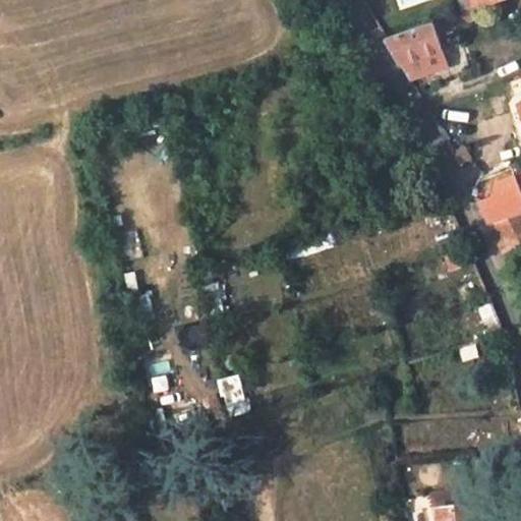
[(465,12),(432,23),(437,34),(454,27),(453,24),(468,19),(465,12)]
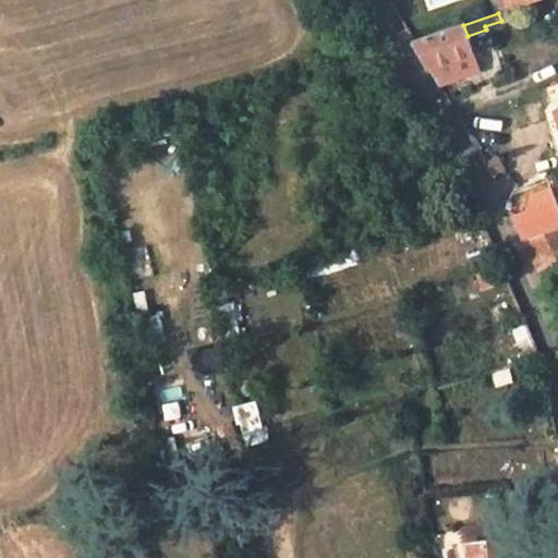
[(411,39),(428,69),(473,49),(468,36),(463,25),(411,39)]
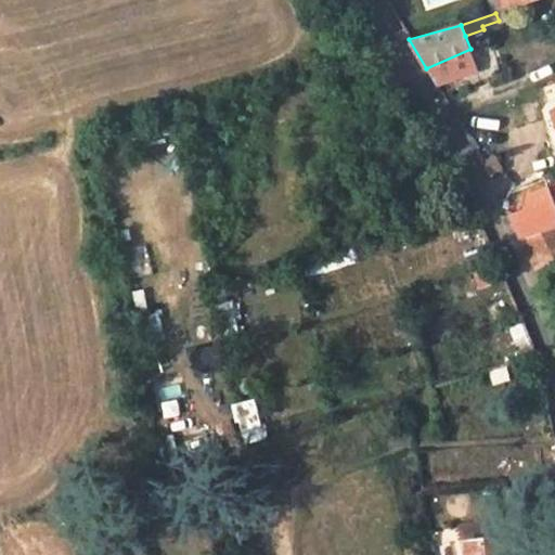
[(475,59),(470,49),(426,68),(431,78),(475,59)]
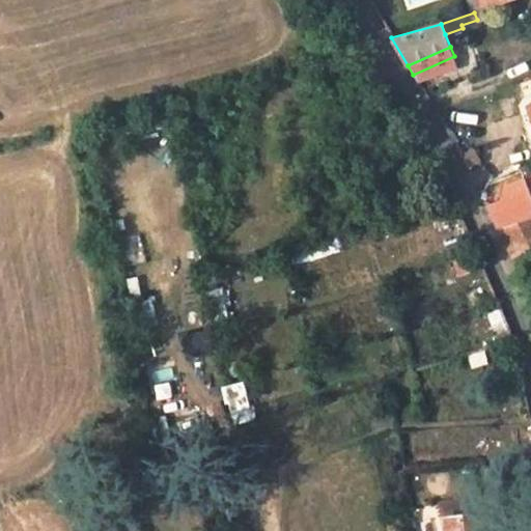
[(168,110),(155,114),(158,127),(171,123),(168,110)]
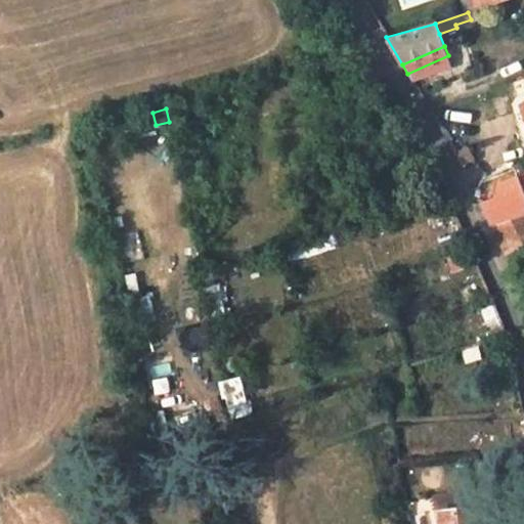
[(466,141),(452,147),(457,160),(471,153),(466,141)]
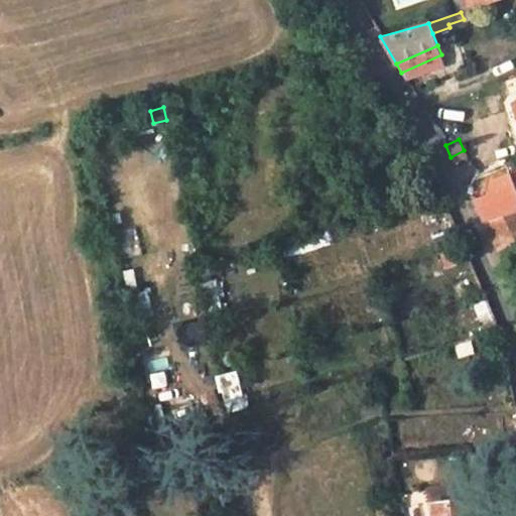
[(473,200),(486,223),(515,212),(515,192),(508,174),(492,181),(488,194),(473,200)]
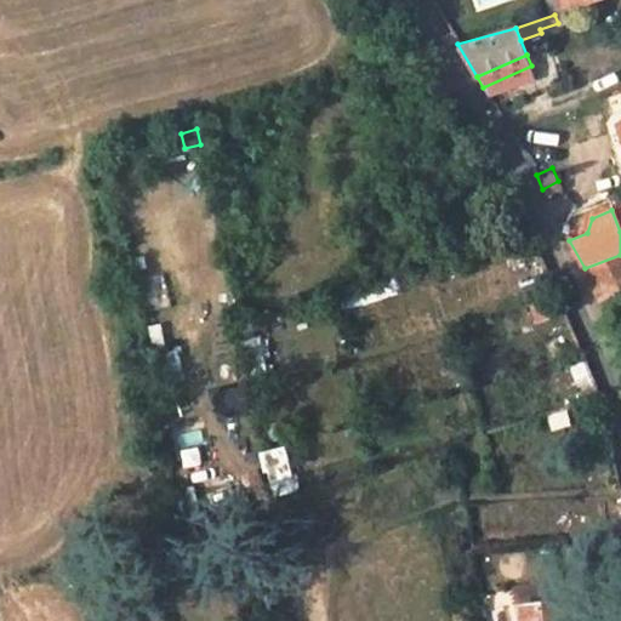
[(620,255),(585,268),(599,298),(620,291),(620,255)]
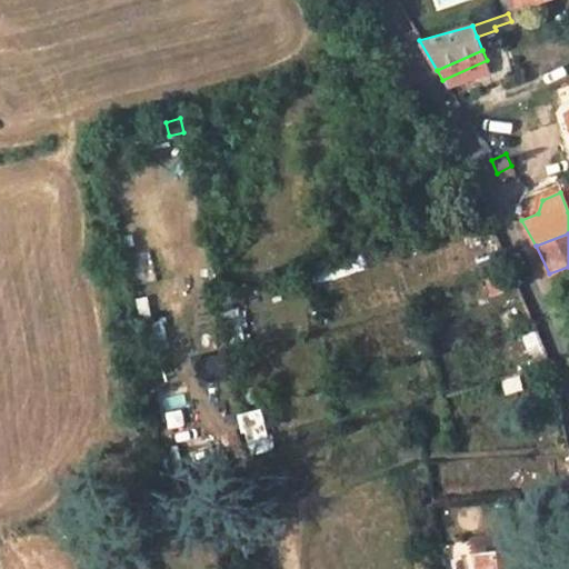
[(568,267),(549,273),(555,288),(568,281),(568,267)]
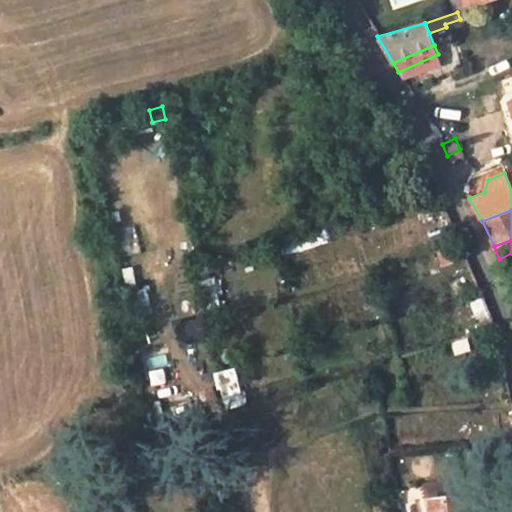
[(216,370),(222,405),(241,402),(236,367),(216,370)]
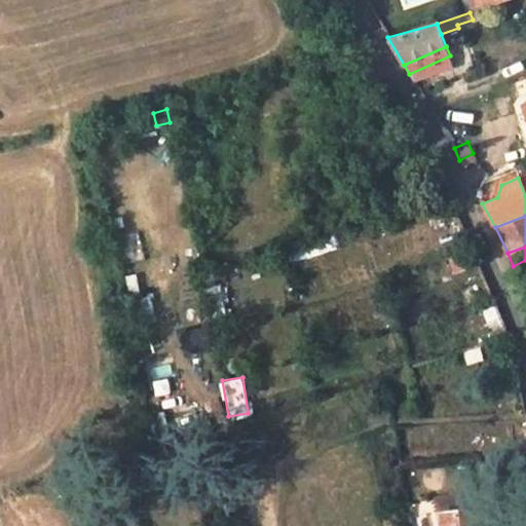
[(525,477),(525,456),(515,459),(518,479),(525,477)]
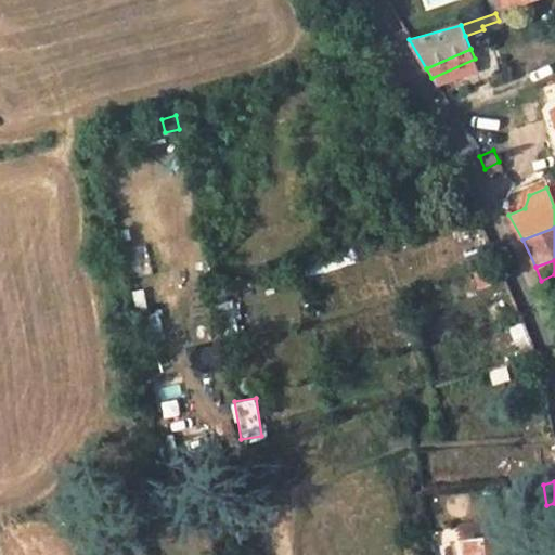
[(459,542),(483,539),(481,524),(455,527),(457,542),(459,542)]
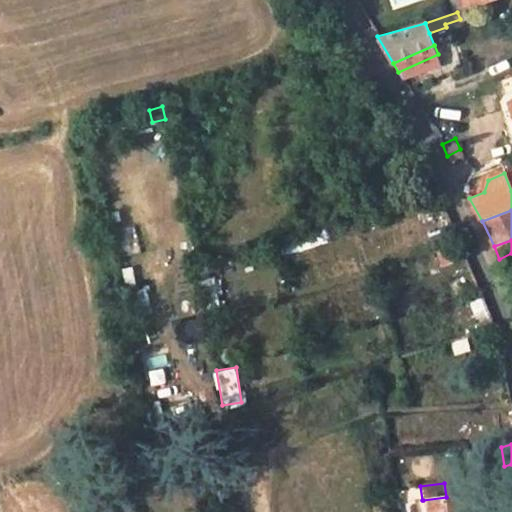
[(423,500),(425,511),(462,511),(460,495),(446,497),(423,500)]
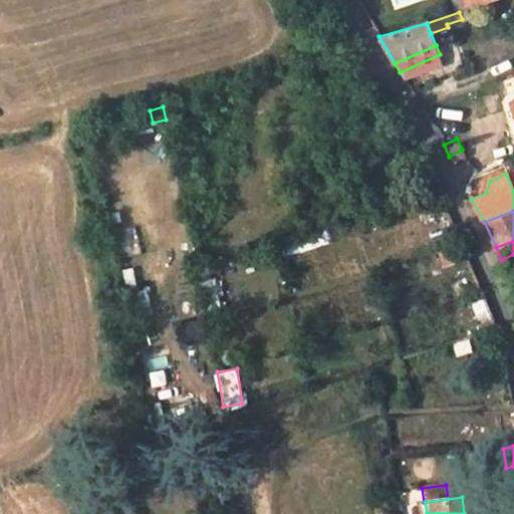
All buildings are outlined.
